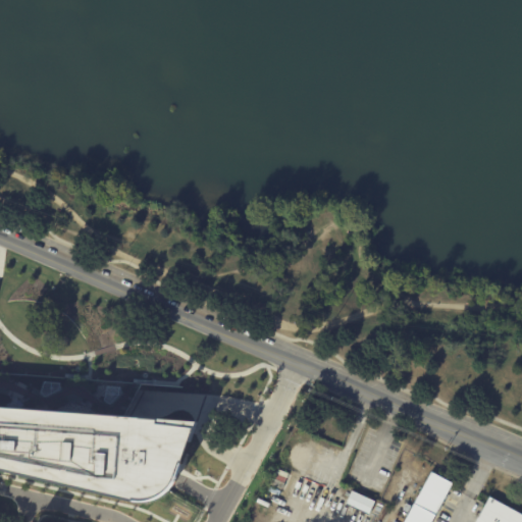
[(0,371),(68,377),(137,382),(143,383),(134,400),(123,417),(0,406),(0,371)]
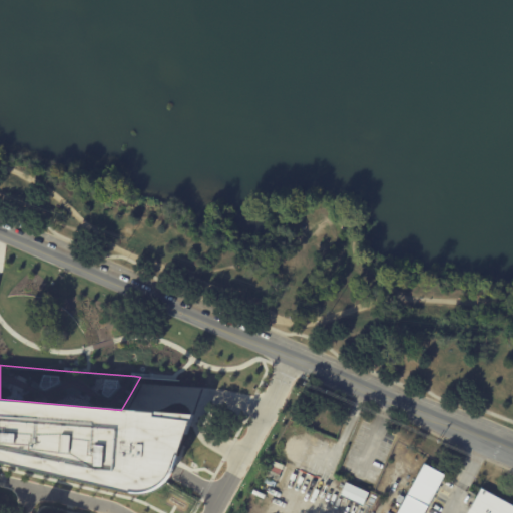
[(0,459),(130,490),(146,491),(159,486),(163,481),(169,476),(171,470),(179,455),(193,416),(121,410),(0,399),(0,459)]
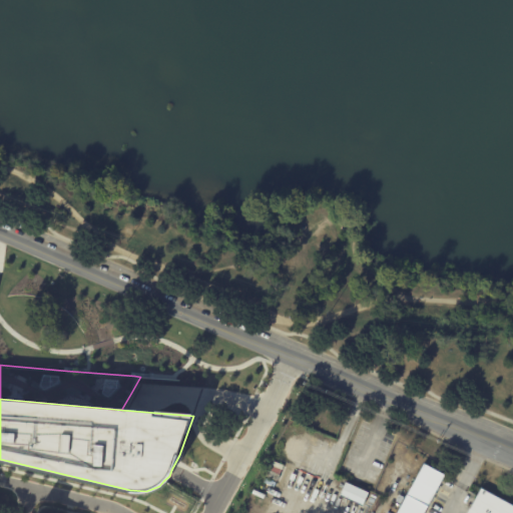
[(321,443),(321,445),(308,440),(310,433),(323,438),(321,443)]
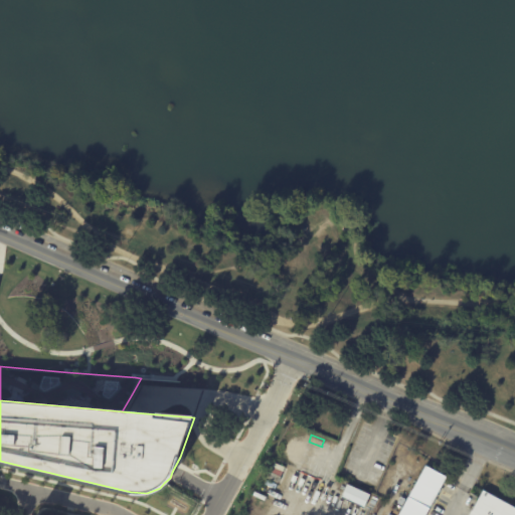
[(334,444),(332,449),(323,446),(326,440),(334,444)]
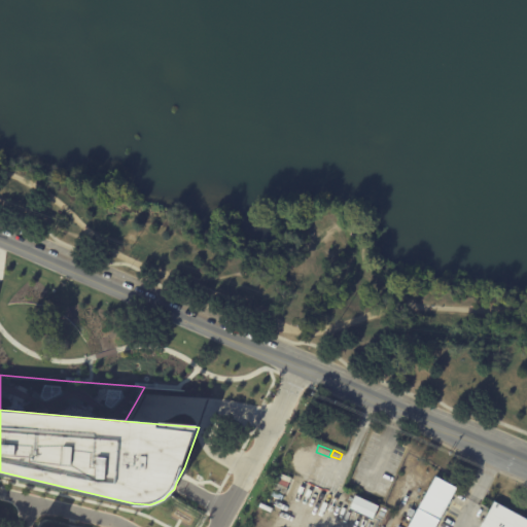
[(443,480),(457,488),(435,526),(408,526),(436,477),(443,480)]
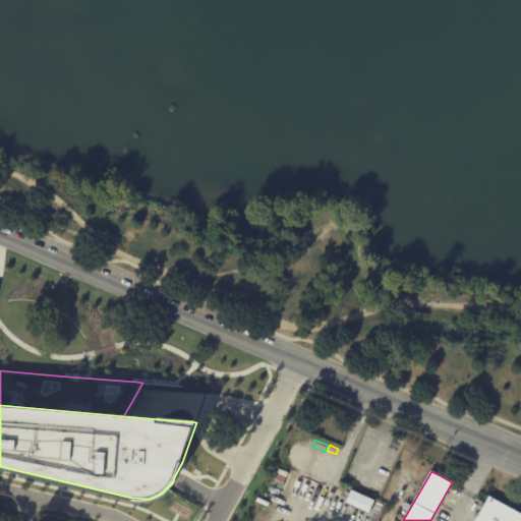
[(375,500),(369,514),(346,504),(352,489),(375,500)]
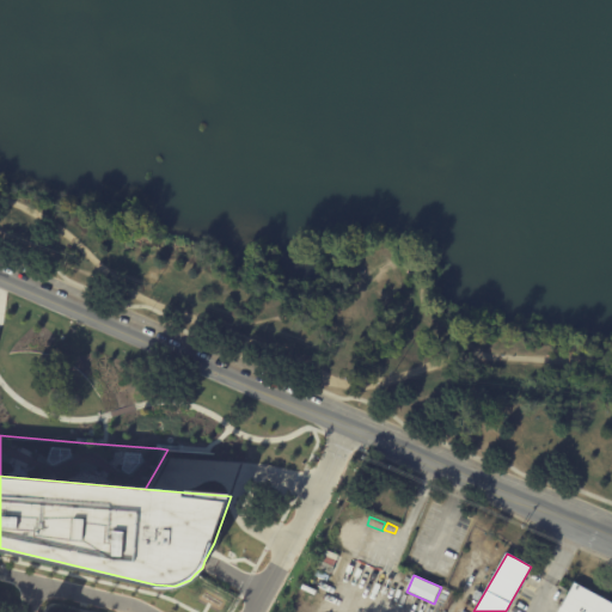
[(611,611),(558,611),(575,583),(611,604),(611,611)]
